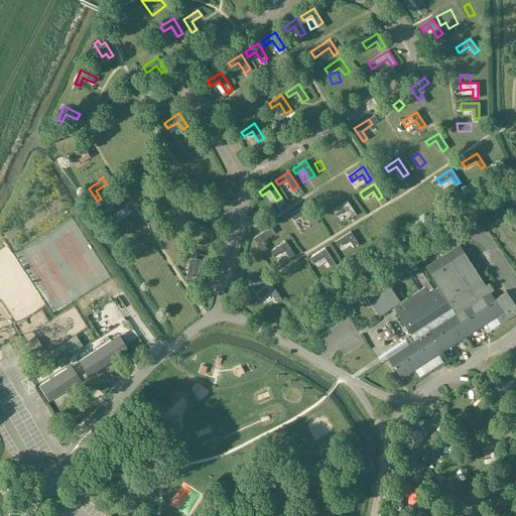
[(317,205),(332,199),(329,191),(314,199),(317,205)]
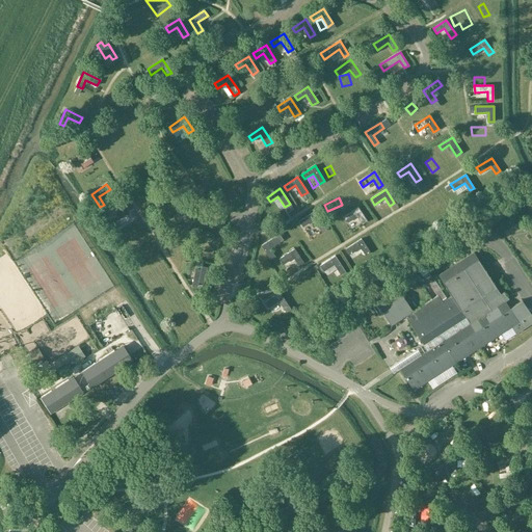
[(195,211),(197,206),(182,203),(178,219),(184,221),(187,209),(195,211)]
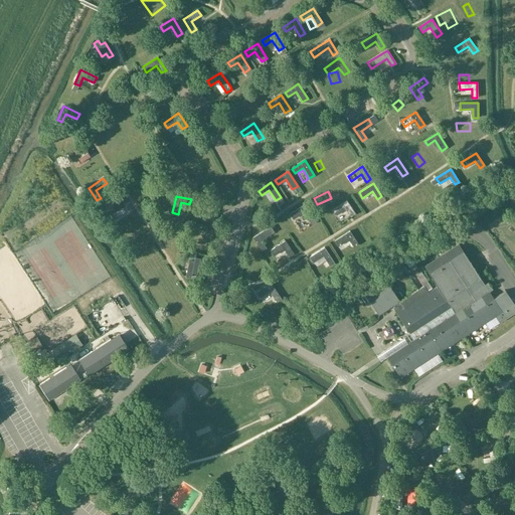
[(345,209),(350,216),(355,213),(346,201),(332,210),(335,215),(345,209)]
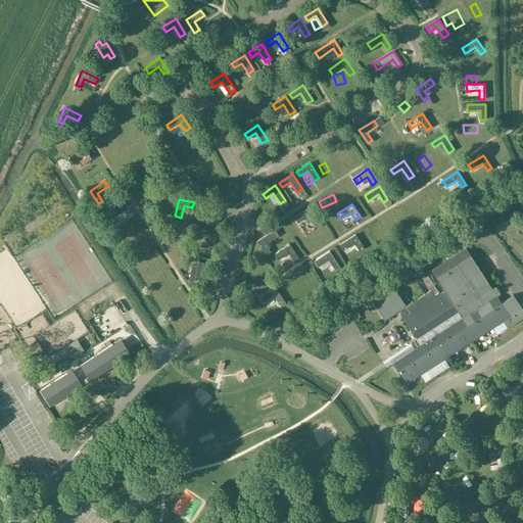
[(113,218),(124,210),(121,205),(105,215),(114,228),(119,225),(113,218)]
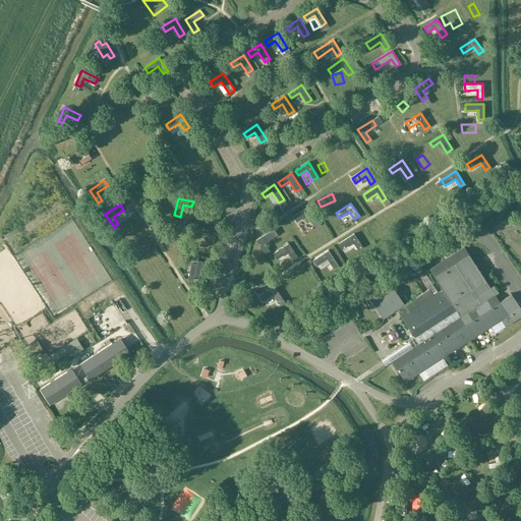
[(311,223),(316,220),(307,207),(293,216),(296,222),(306,215),(311,223)]
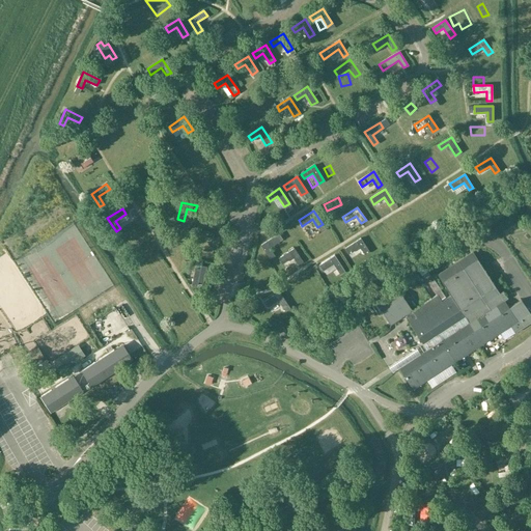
[(329,239),(325,231),(311,236),(314,245),(329,239)]
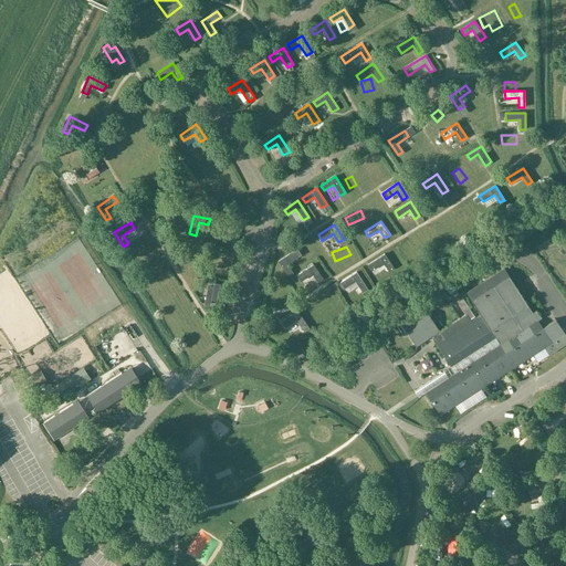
[(296,249),(294,251),(279,261),(287,275),(292,272),(286,264),(301,254),(296,249)]
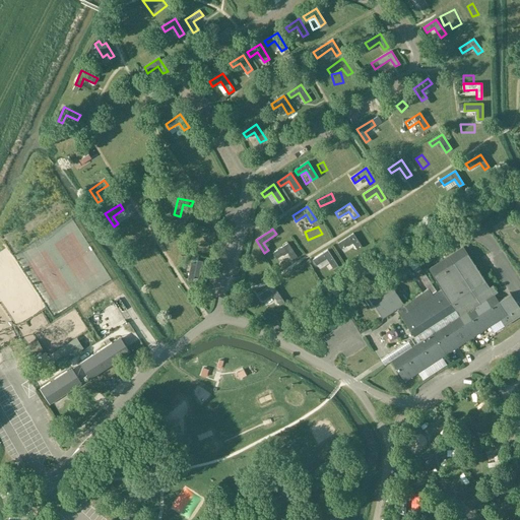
[(356,249),(362,246),(352,234),(338,243),(341,248),(351,242),(356,249)]
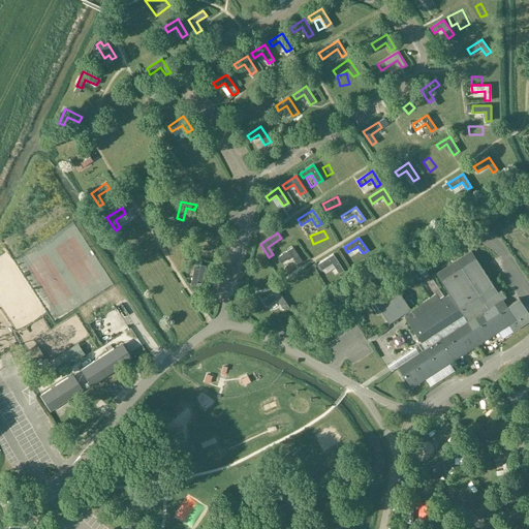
[(297,263),(301,260),(292,247),(278,257),(281,262),(291,255),(297,263)]
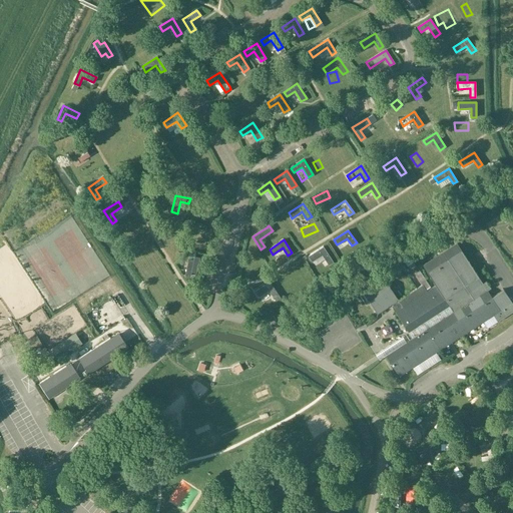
[(385,280),(364,293),(378,314),(391,306),(408,332),(449,306),(453,312),(385,356),(399,377),(493,315),(497,322),(512,311),(512,305),(503,290),(491,297),(487,291),(490,289),(486,282),(482,284),(456,242),(422,265),(435,285),(402,307),(385,280)]
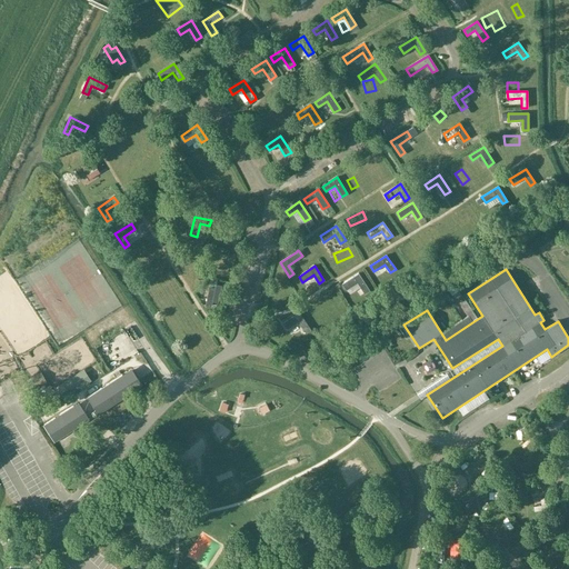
[(369,291),(367,288),(358,273),(342,285),(346,290),(357,282),(365,295),(369,291)]
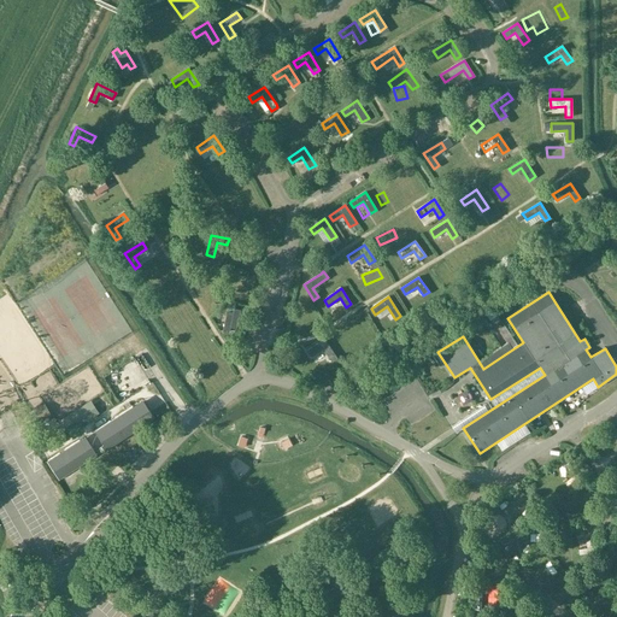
[(233,315),(227,313),(222,331),(229,333),(230,327),(236,328),(240,310),(234,309),(233,315)]
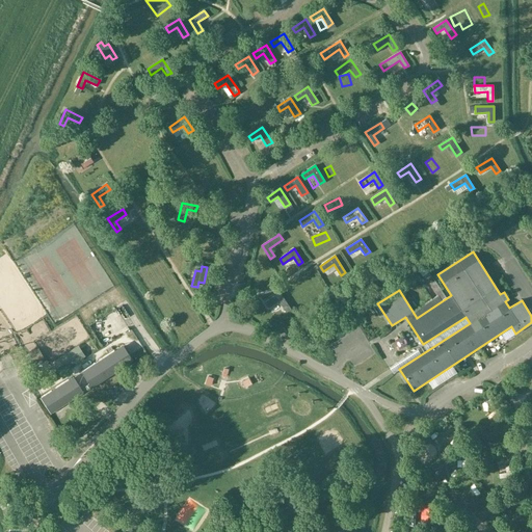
[(426,284),(434,299),(442,296),(432,281),(426,284)]
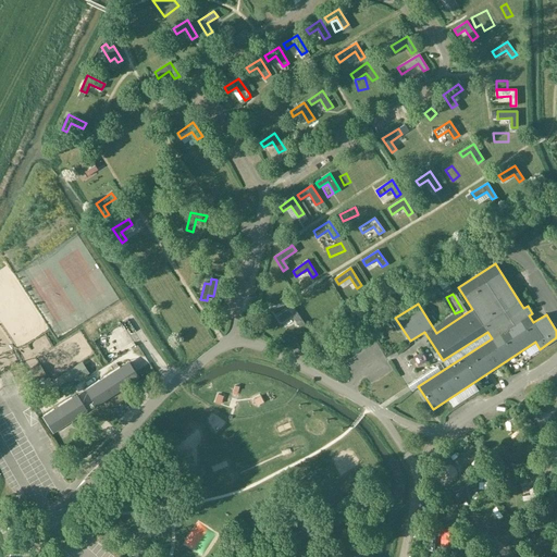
[(169,319),(184,308),(178,299),(163,310),(169,319)]
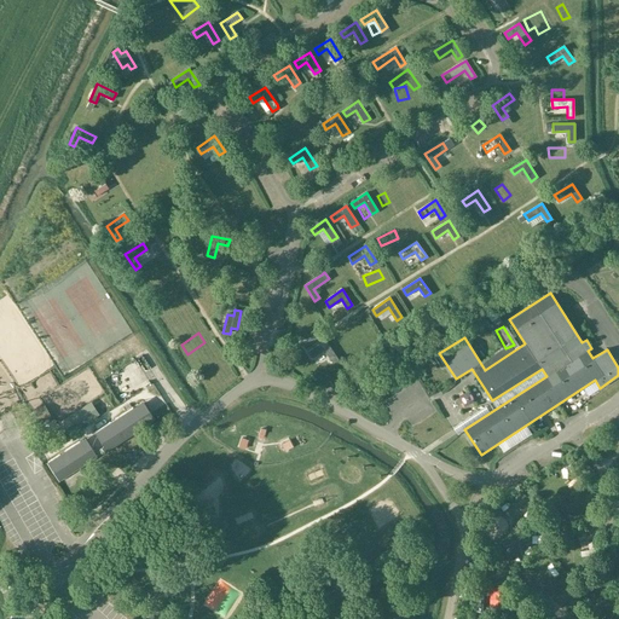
[(337,359),(335,356),(325,340),(307,351),(312,358),(324,350),(333,363),(337,359)]
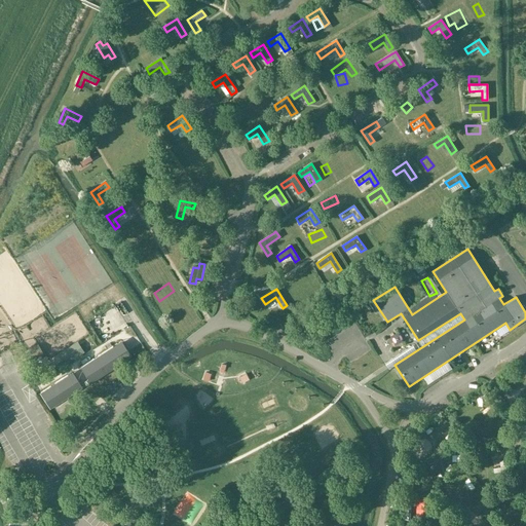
[(307,343),(311,336),(305,333),(301,339),(307,343)]
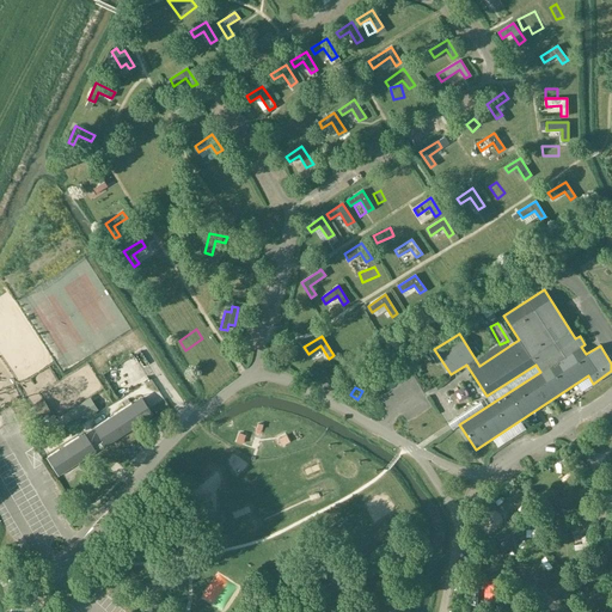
[(140,398),(93,428),(104,447),(152,417),(140,398)]
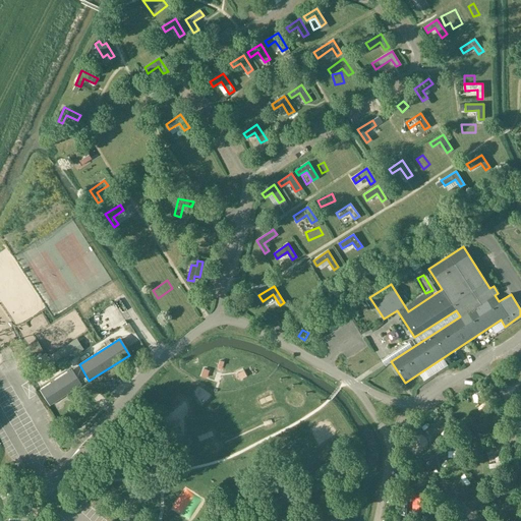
[(36,364),(47,358),(50,363),(62,357),(55,343),(31,355),(36,364)]
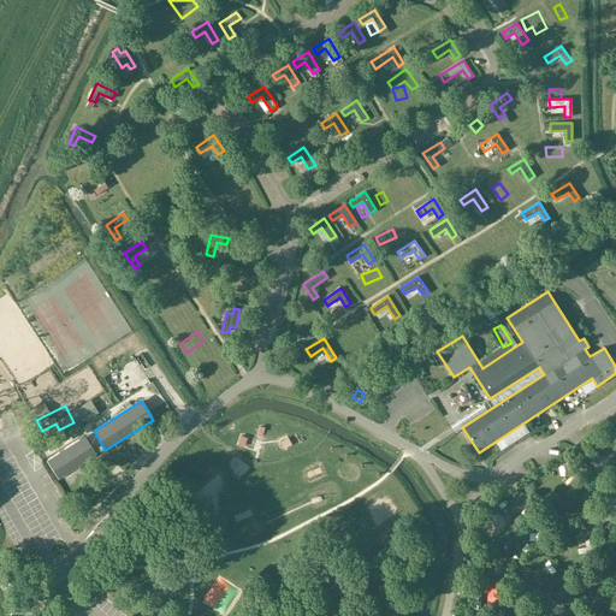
[(250,433),(247,449),(256,451),(260,436),(250,433)]
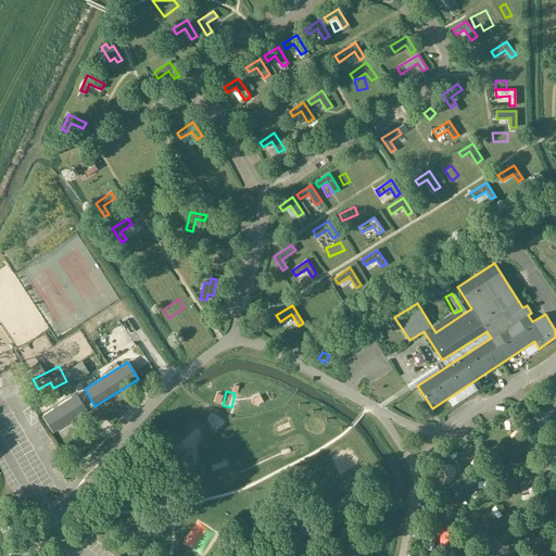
[(76,394),(41,417),(52,433),(87,412),(76,394)]
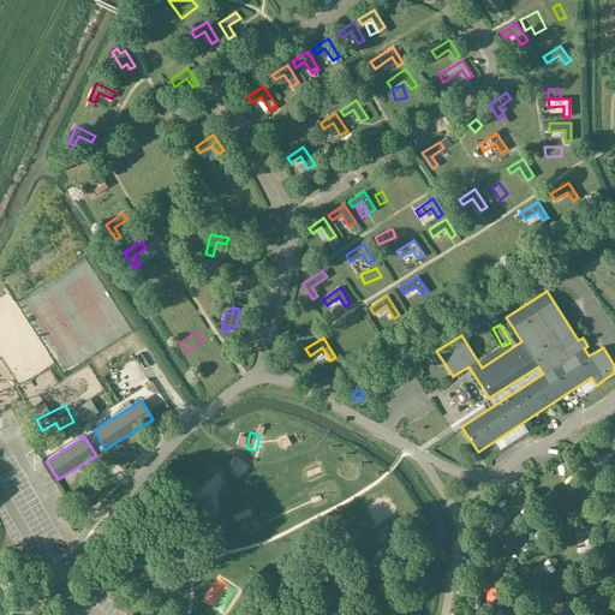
[(280,453),(290,443),(284,437),(274,446),(280,453)]
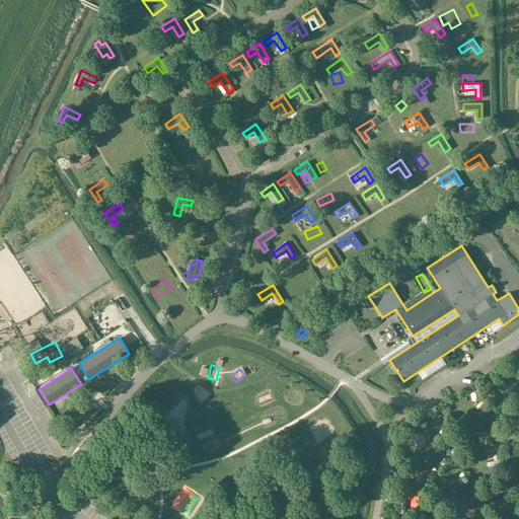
[(190,483),(186,487),(201,500),(205,495),(190,483)]
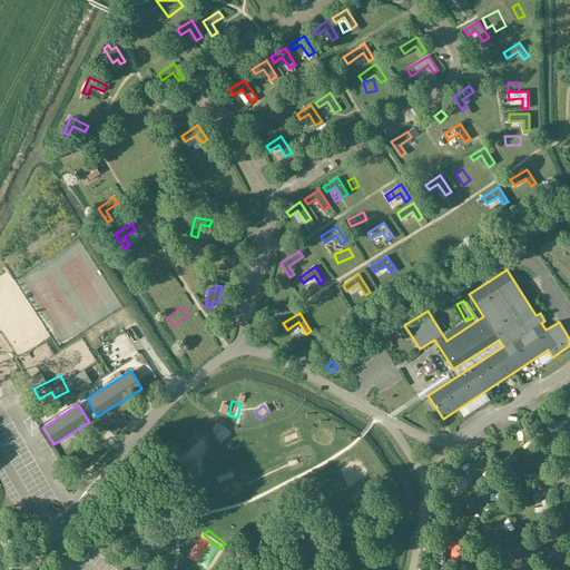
[(505,543),(507,549),(518,544),(516,539),(505,543)]
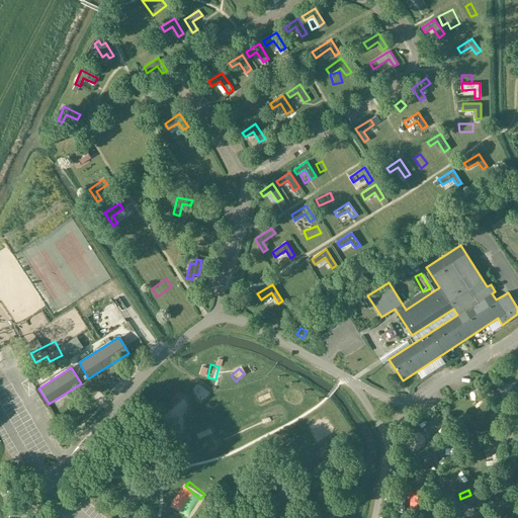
[(169,509),(180,517),(184,517),(192,509),(178,498),(169,509)]
